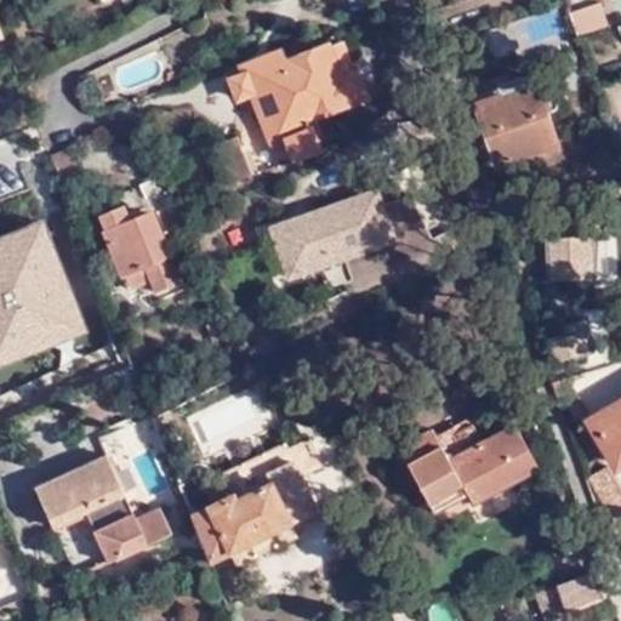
[(579,33),(608,23),(598,0),(597,0),(570,10),(579,33)]
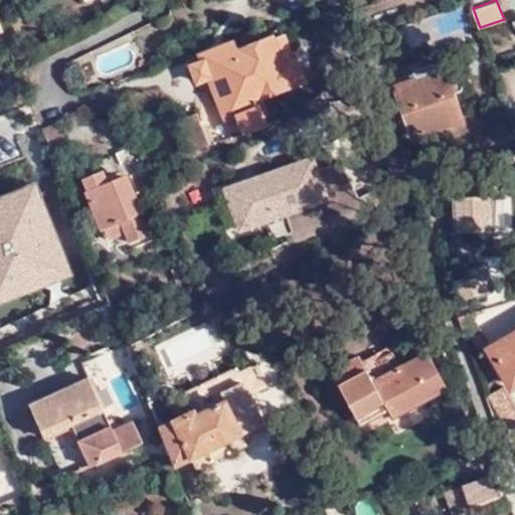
[(204,63),(193,67),(198,82),(210,78),(227,124),(240,119),(245,133),(266,124),(260,110),(265,108),(262,98),(303,80),(286,34),(280,35),(277,30),(262,36),(260,31),(256,30),(244,35),(241,39),(243,43),(235,46),(235,44),(202,57),(204,63)]
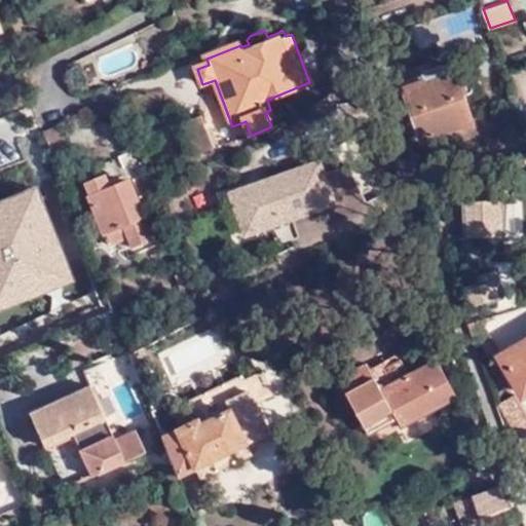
[(466,84),(462,84),(457,69),(456,66),(406,82),(409,92),(406,94),(422,139),(475,120),(466,95),(473,92),(474,87),(468,83),(466,84)]
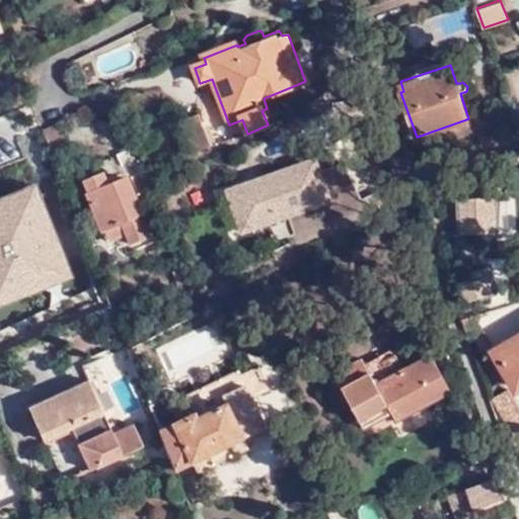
[(455,67),(451,68),(456,83),(460,83),(455,67)]
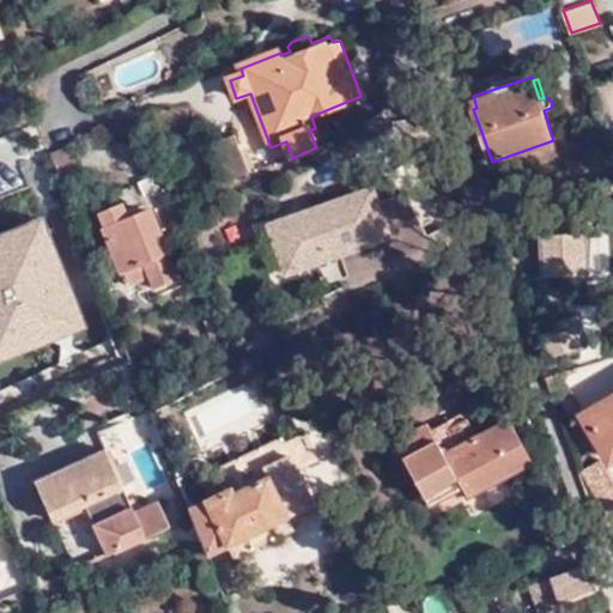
[(237,138),(216,146),(230,183),(250,175),(237,138)]
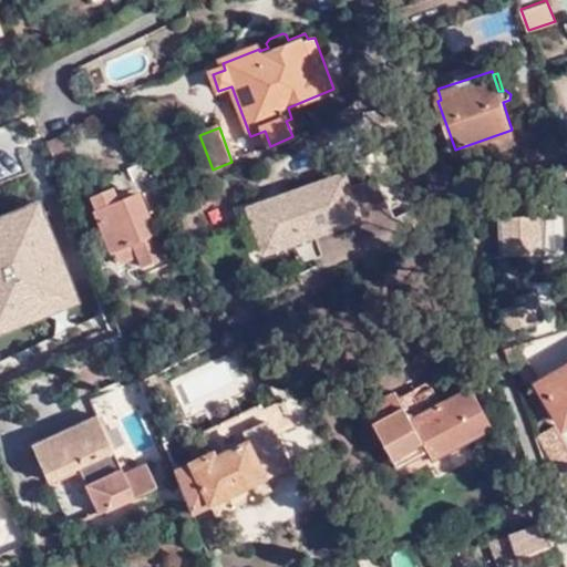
[(350,186),(344,174),(260,209),(258,203),(237,212),(246,236),(259,230),(270,256),(321,237),(328,251),(321,255),(325,263),(403,223),(399,215),(393,217),(377,175),(350,186)]
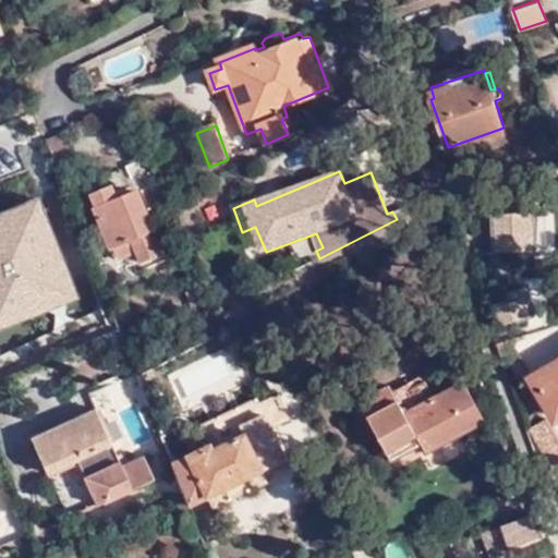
[(94,210),(111,246),(130,239),(135,251),(141,263),(164,252),(135,191),(116,201),(110,187),(92,196),(97,208),(94,210)]
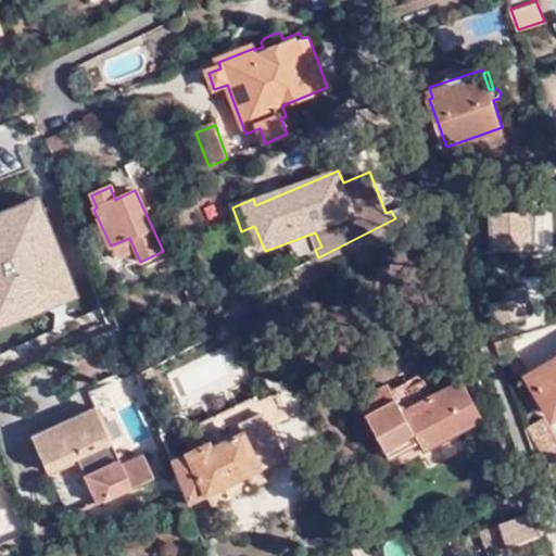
[(42,202),(0,217),(0,330),(79,301),(42,202)]
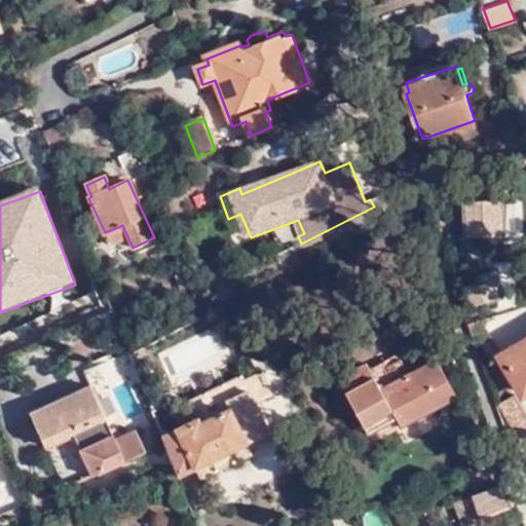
[(122,225),(105,232),(110,245),(127,236),(122,225)]
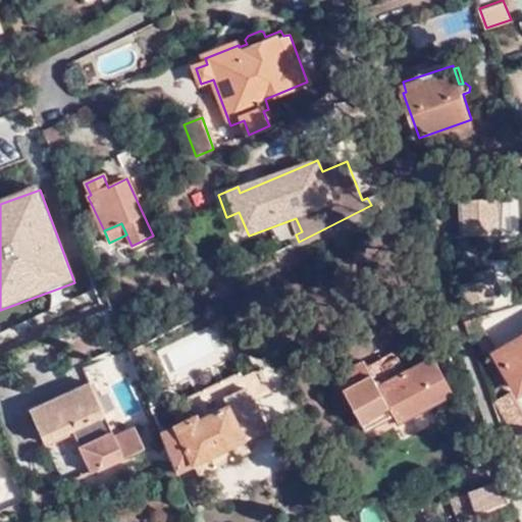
[(476,285),(461,291),(466,306),(480,299),(476,285)]
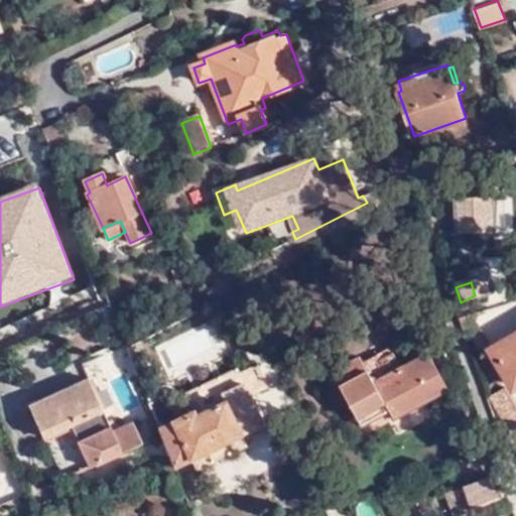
[(105,376),(135,362),(129,349),(128,349),(124,340),(80,362),(87,376),(87,377),(102,370),(105,376)]
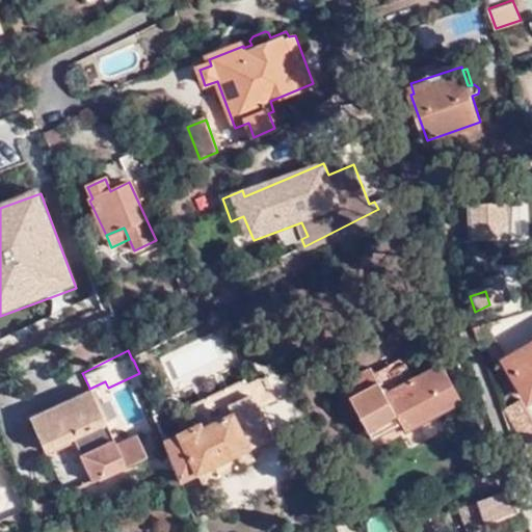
[(531,351),(509,366),(531,402),(531,351)]
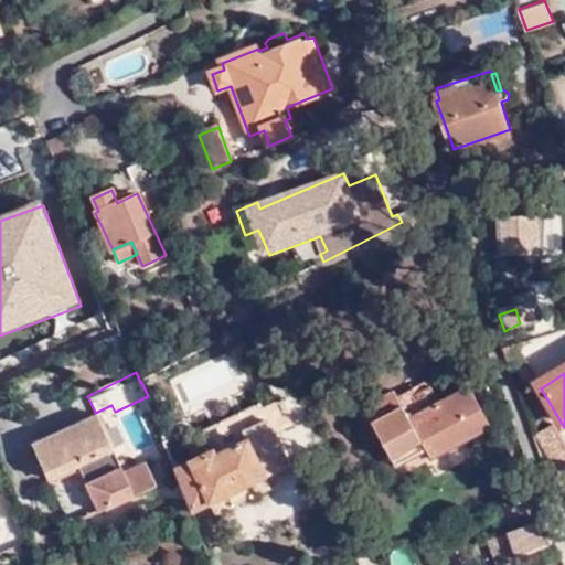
[(401,465),(427,451),(432,459),(482,432),(471,411),(478,406),(468,388),(444,402),(432,381),(398,398),(392,385),(365,400),(401,465)]
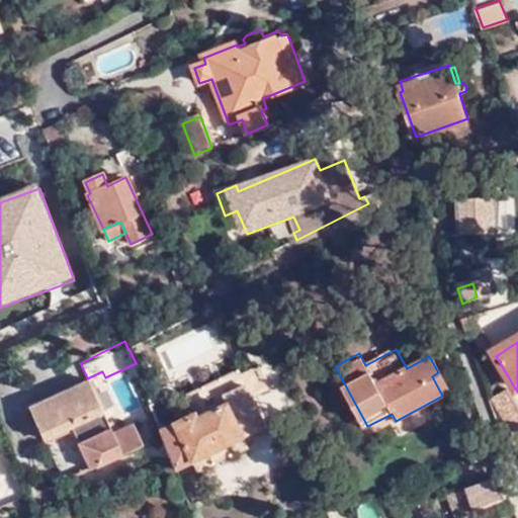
[(442,396),(449,393),(438,372),(432,376),(442,396)]
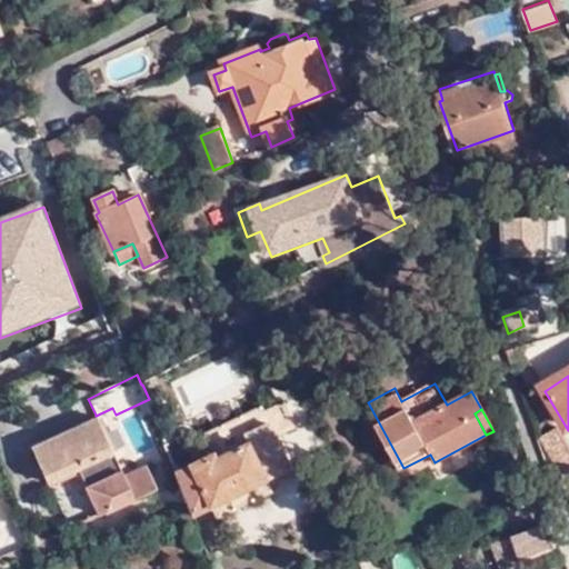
[(50,485),(79,472),(99,515),(158,489),(146,462),(123,472),(96,416),(96,415),(32,446),(50,485)]
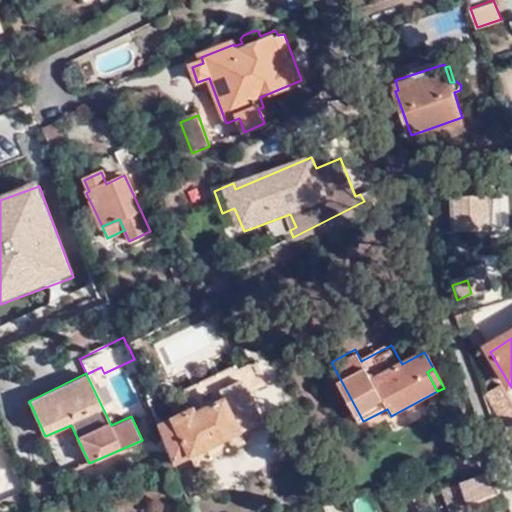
[(243,384),(225,393),(243,430),(262,421),(243,384)]
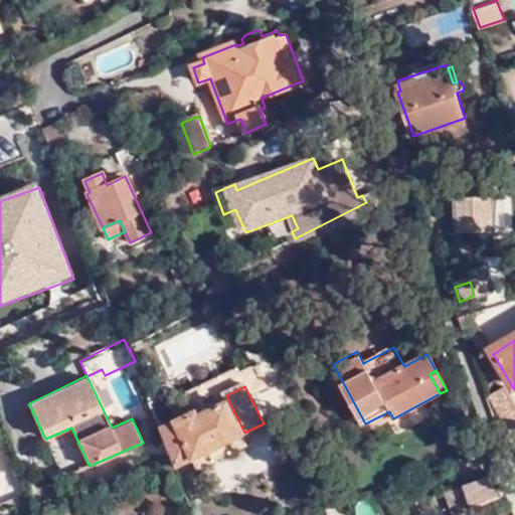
[(514,393),(497,405),(514,435),(514,393)]
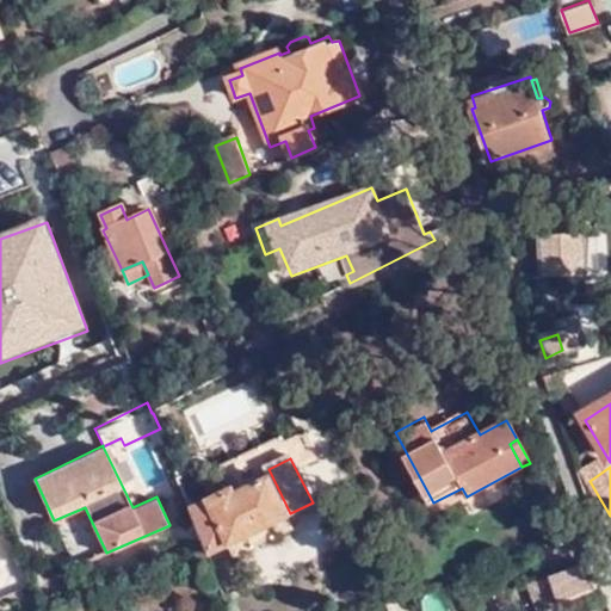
[(198,473),(180,480),(205,545),(210,556),(229,545),(288,517),(269,477),(234,493),(233,491),(210,500),(198,473)]
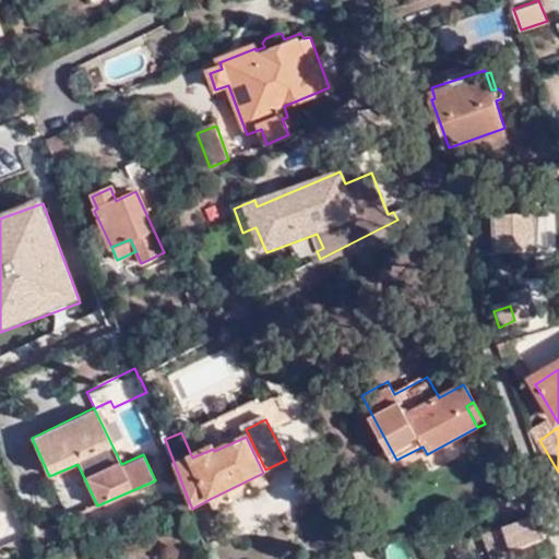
[(263,473),(210,499),(216,510),(269,484),(263,473)]
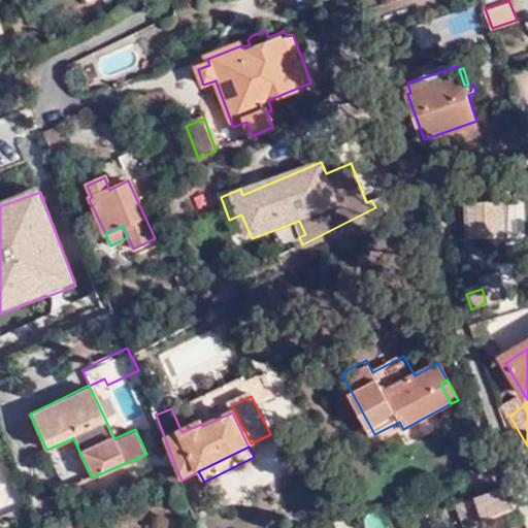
[(476,498),(485,521),(515,507),(507,484),(476,498)]
